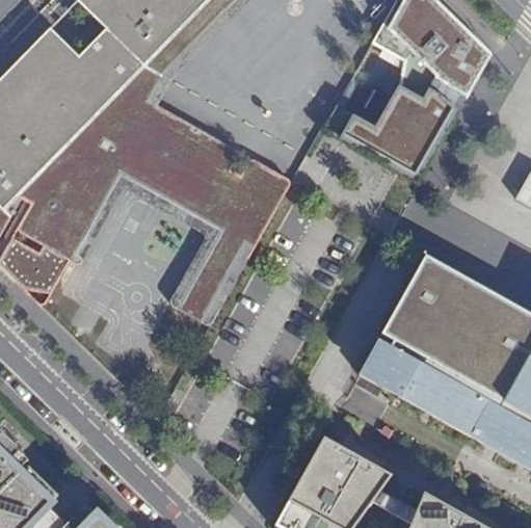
[(255,247),(289,185),(290,183),(289,179),(287,177),(255,159),(251,159),(248,160),(241,174),(231,168),(239,154),(239,152),(237,149),(157,104),(134,90),(130,90),(143,64),(206,0),(79,0),(81,4),(105,27),(78,55),(67,44),(65,44),(60,44),(6,100),(0,94),(0,234),(20,200),(29,204),(18,225),(17,228),(19,232),(67,259),(70,261),(120,172),(198,216),(202,216),(205,214),(211,203),(221,209),(215,219),(215,222),(217,227),(255,247)]
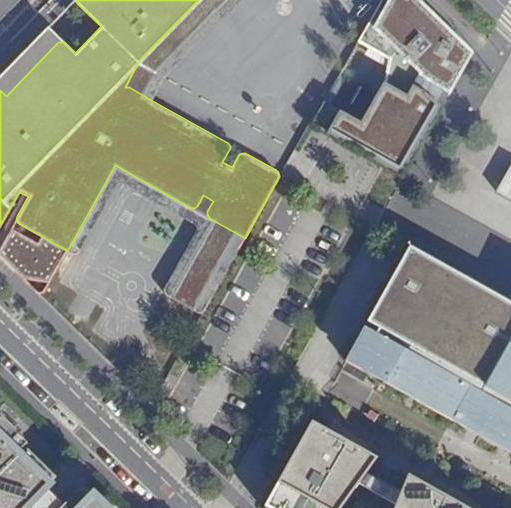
[(129,87),(151,100),(158,75),(231,0),(198,0),(138,62),(125,87),(129,87)]
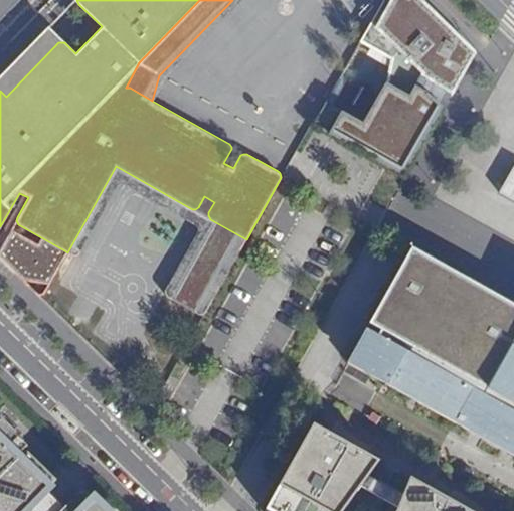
[(473,49),(471,46),(421,0),(380,0),(311,124),(386,166),(402,174),(441,105),(436,100),(443,88),(451,93),(474,52),(473,49)]
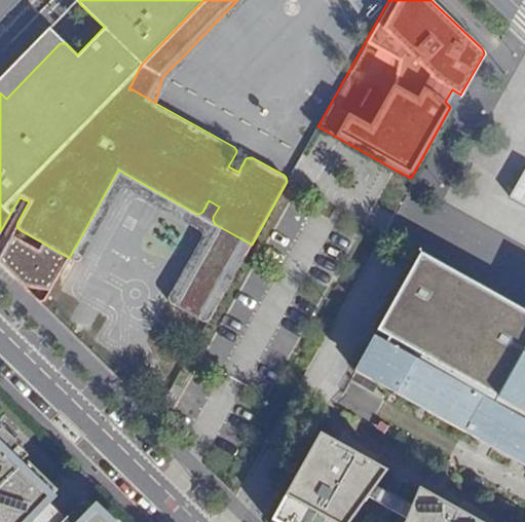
[(524,166),(511,193),(524,199),(524,166)]
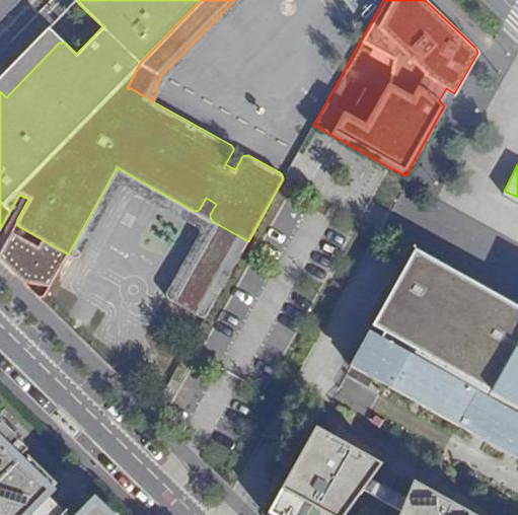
[(117,167),(68,254),(72,256),(73,258),(76,259),(79,255),(117,187),(120,186),(124,186),(198,227),(199,228),(200,231),(199,233),(166,291),(165,295),(168,299),(198,316),(201,317),(205,316),(207,315),(248,241),(212,221),(210,217),(210,214),(216,204),(206,198),(200,209),(197,211),(194,211),(117,167)]
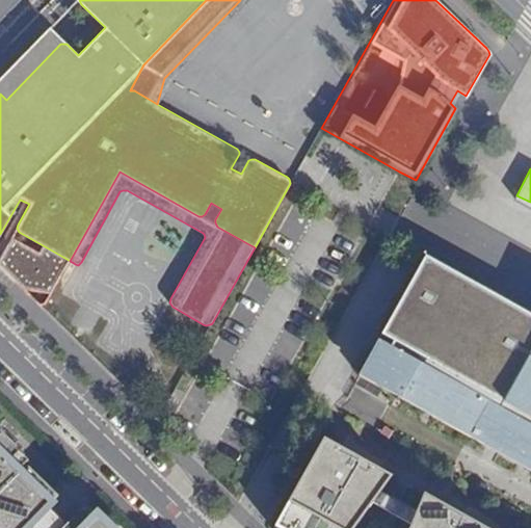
[(48,298),(67,259),(19,232),(17,228),(18,225),(29,204),(20,200),(0,234),(0,264),(40,300),(42,302),(43,302),(45,301),(48,298)]
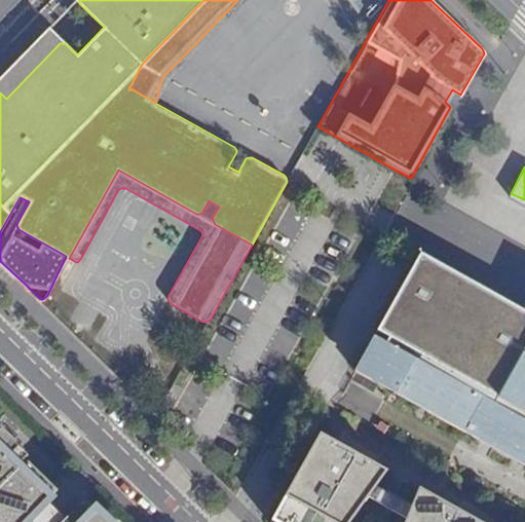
[(524,303),(421,248),(358,366),(482,434),(485,427),(524,448),(524,303)]
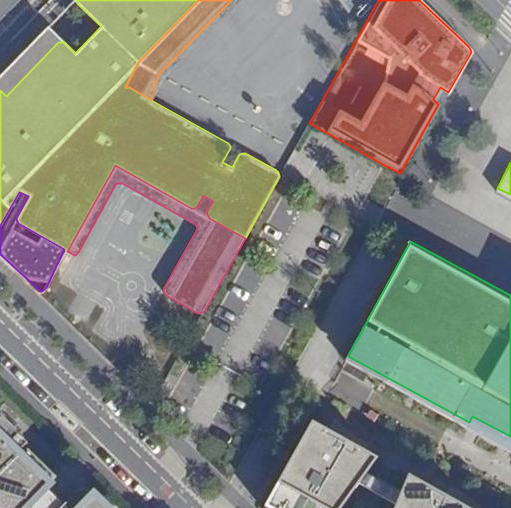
[(0,507),(21,507),(37,491),(22,476),(37,461),(21,446),(28,439),(0,412),(0,507)]
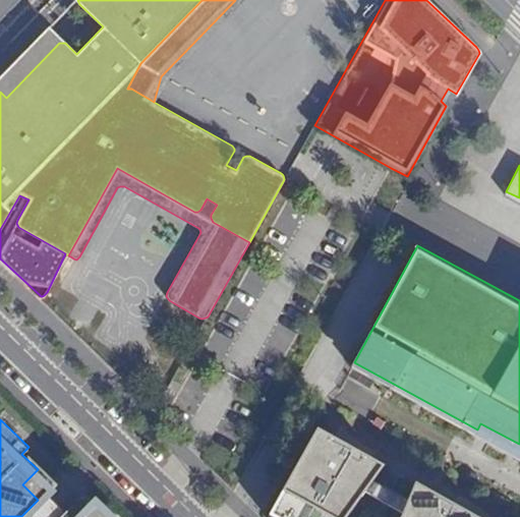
[(319,425),(312,437),(350,458),(367,453),(319,425)]
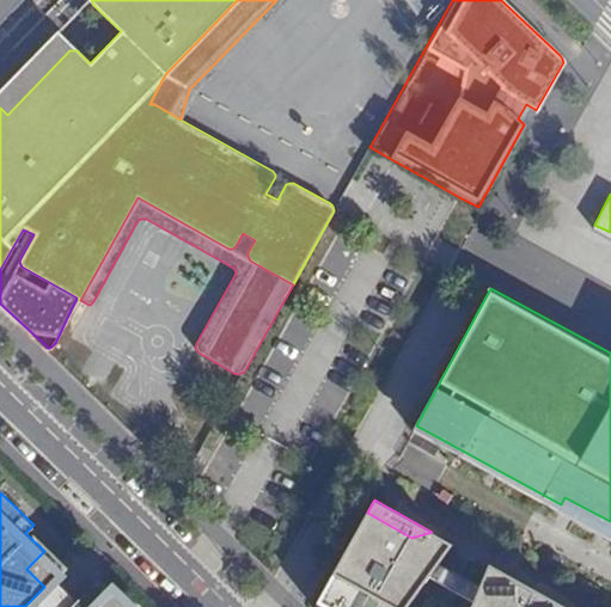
[(367,513),(318,601),(328,606),(405,606),(431,575),(441,559),(452,544),(432,532),(411,538),(367,513)]
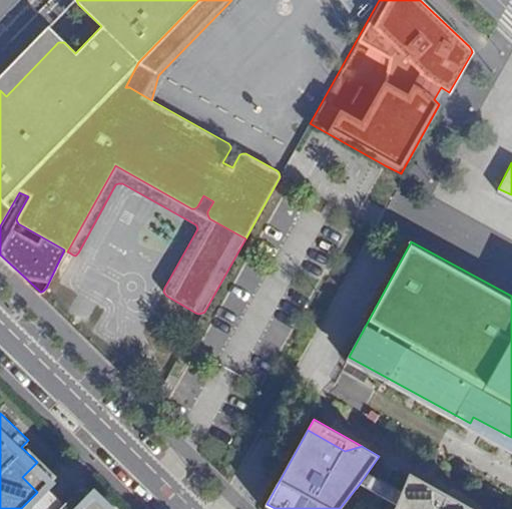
[(404,489),(370,469),(361,482),(398,503),(404,489)]
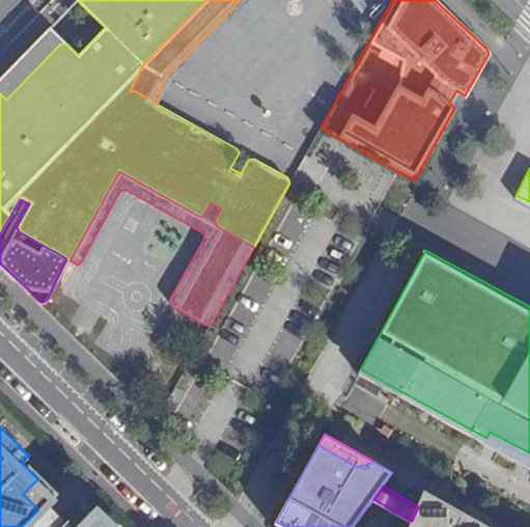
[(412,521),(409,526),(466,526),(456,522),(463,510),(425,490),(418,506),(412,521)]
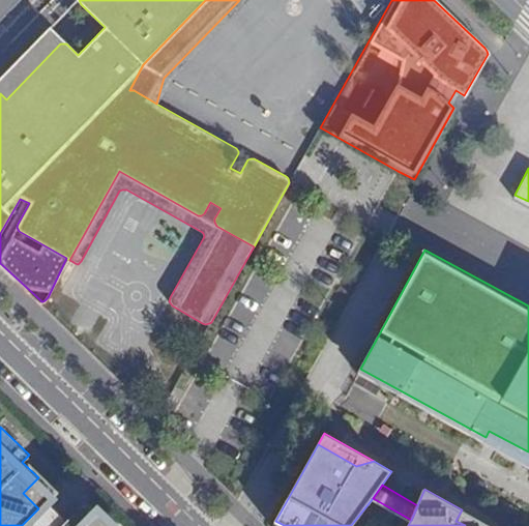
[(113,525),(86,499),(59,525),(113,525)]
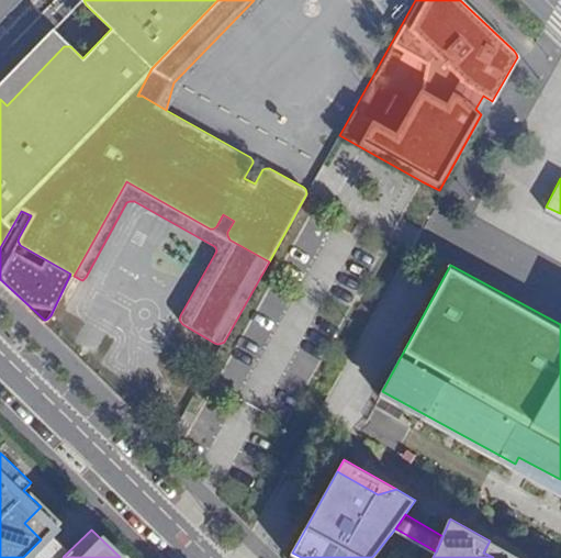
[(520,557),(490,540),(483,553),(493,557),(520,557)]
